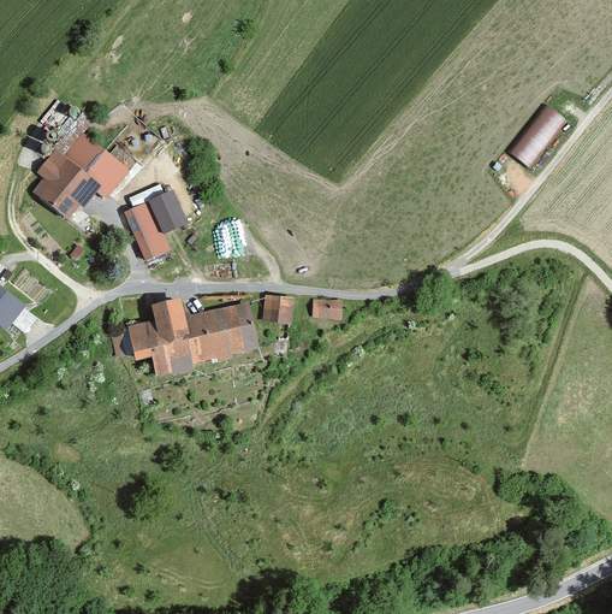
[(527,170),(566,123),(546,106),(507,153),(527,170)]
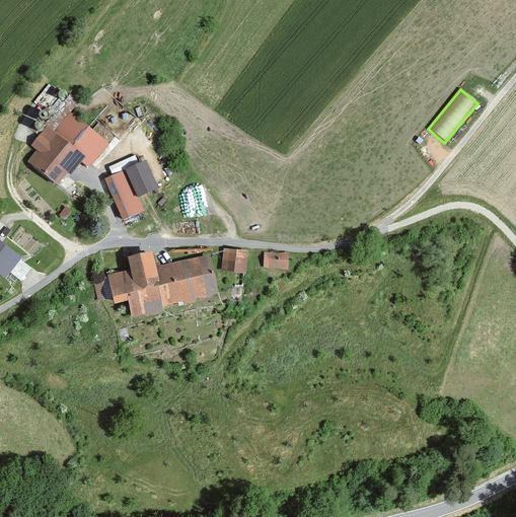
[(27,108),(18,121),(26,127),(35,115),(27,108)]
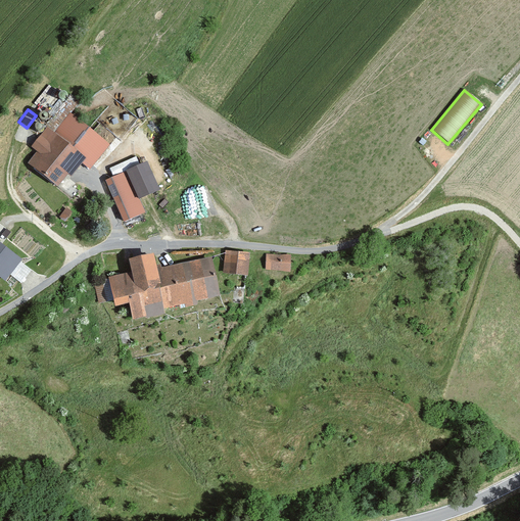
[(91,123),(69,112),(54,132),(50,138),(40,132),(30,145),(36,150),(27,162),(60,187),(82,163),(89,169),(112,145),(91,123)]
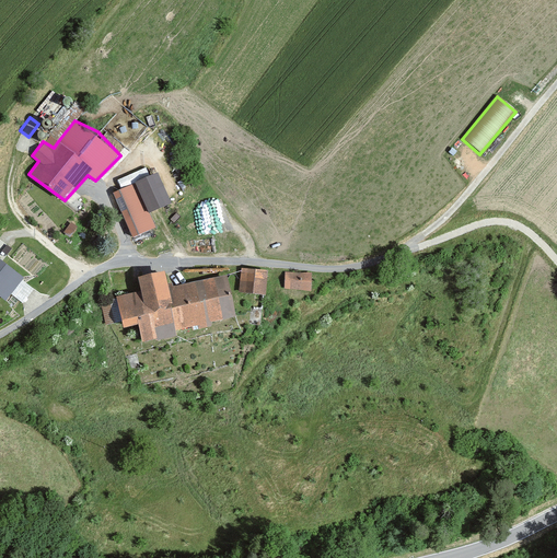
[(174,201),(158,170),(148,171),(146,166),(115,179),(119,188),(112,192),(132,239),(158,229),(150,212),(174,201)]
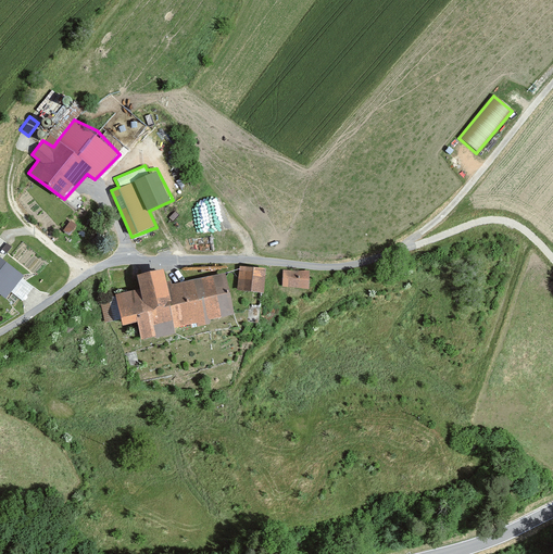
[(9,257),(0,253),(0,287),(9,293),(24,272),(9,257)]
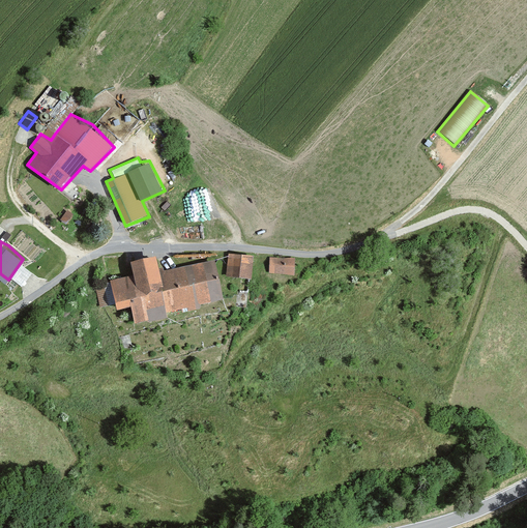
[(255,253),(227,252),(226,270),(254,274),(255,253)]
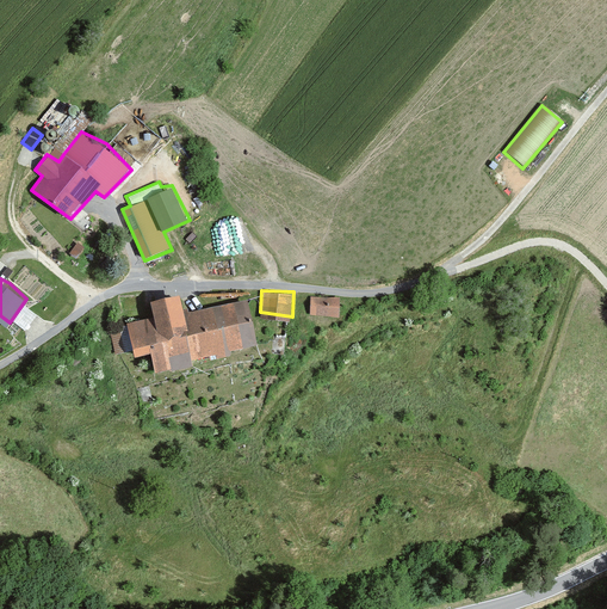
[(166,293),(149,295),(153,315),(125,320),(134,354),(153,352),(155,371),(194,365),(193,356),(211,354),(212,360),(230,355),(229,346),(261,339),(256,313),(247,294),(186,309),(184,293),(166,293)]
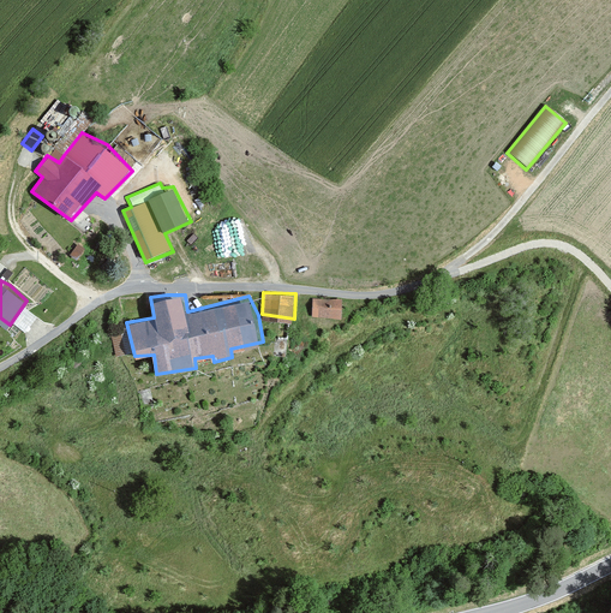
[(342,298),(312,295),(312,311),(341,316),(342,298)]
